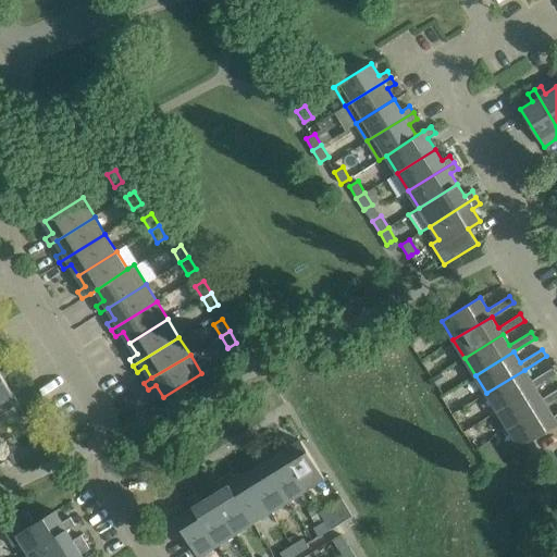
[(486,393),(497,411),(535,387),(556,373),(553,367),(531,381),(524,370),(486,393)]
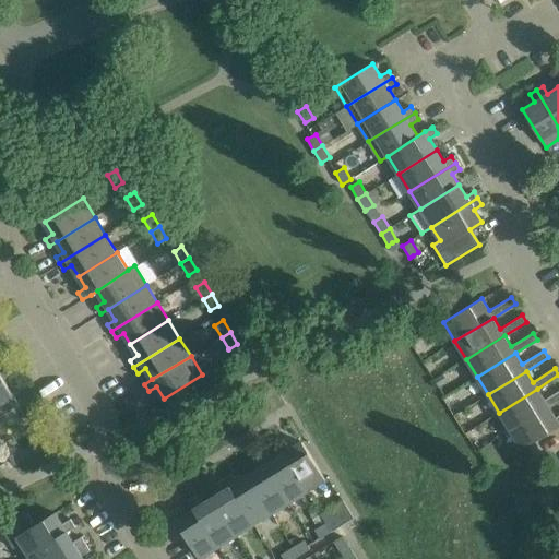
[(0,413),(18,403),(0,375),(0,413)]
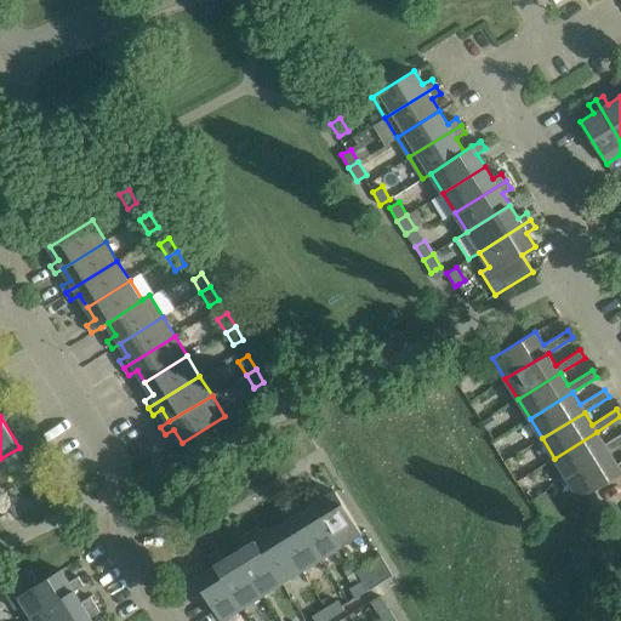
[(554,459),(567,478),(610,453),(620,444),(620,433),(605,444),(597,432),(554,459)]
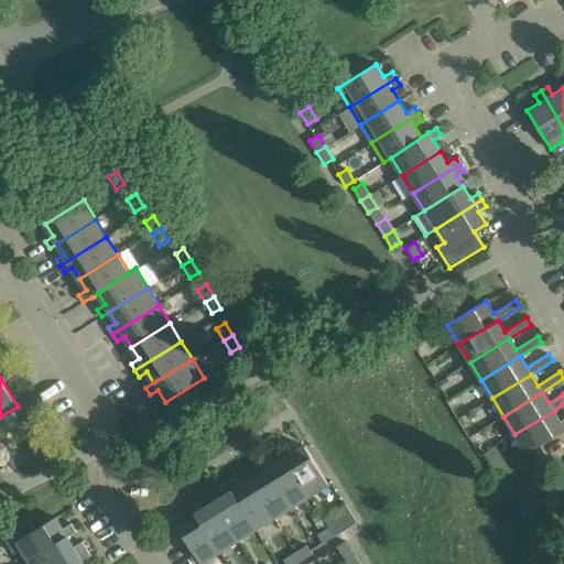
[(527,453),(528,453),(563,429),(563,419),(561,421),(554,411),(514,434),(527,453)]
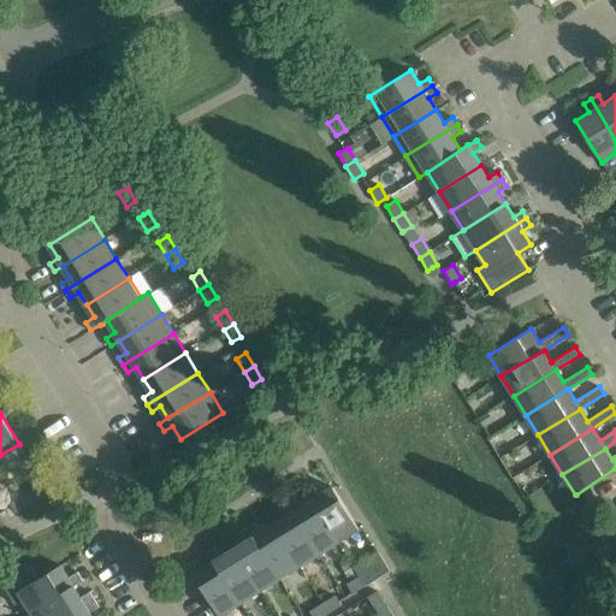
[(306,491),(311,499),(338,542),(359,528),(332,486),(319,495),(313,486),(306,491)]
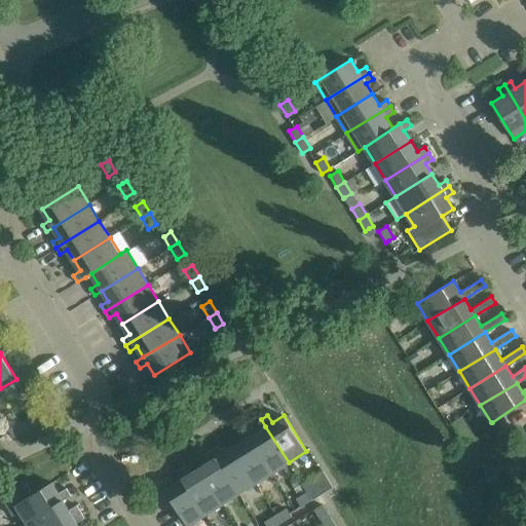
[(31,416),(20,422),(25,430),(35,424),(31,416)]
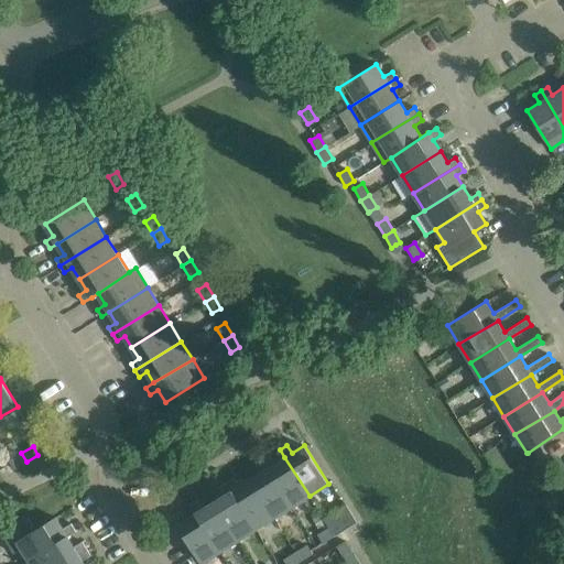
[(14,469),(26,462),(21,453),(9,461),(14,469)]
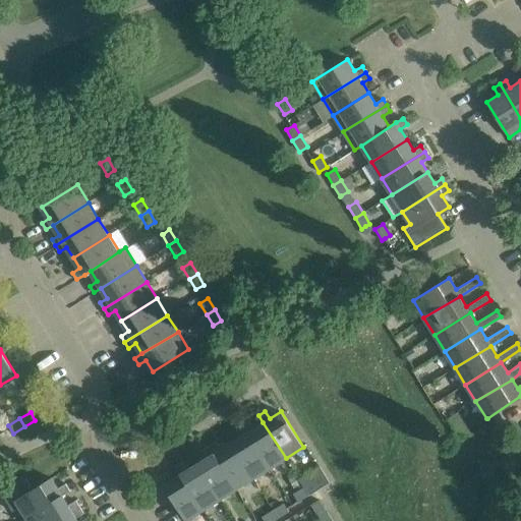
[(248,421),(242,425),(270,468),(286,458),(263,422),(253,428),(248,421)]
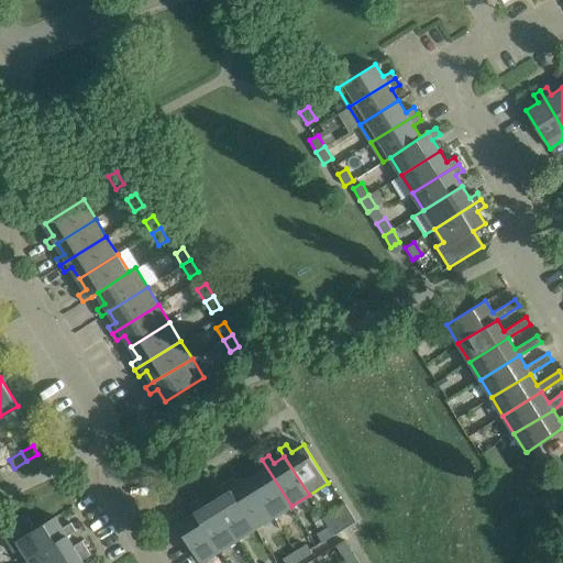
[(261,472),(249,478),(273,517),(291,506),(262,460),(255,463),(261,472)]
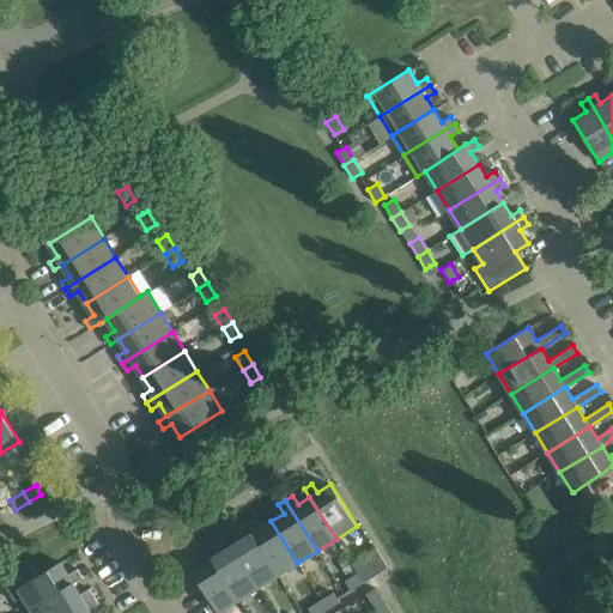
[(254,520),(247,525),(278,575),(297,563),(271,521),(259,528),(254,520)]
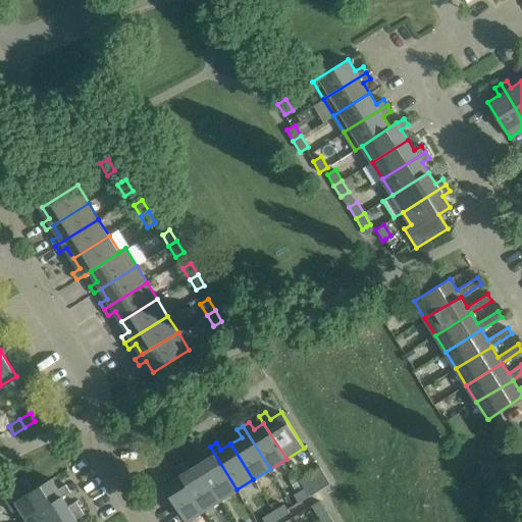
[(208,458),(198,464),(220,500),(237,489),(210,447),(204,451),(208,458)]
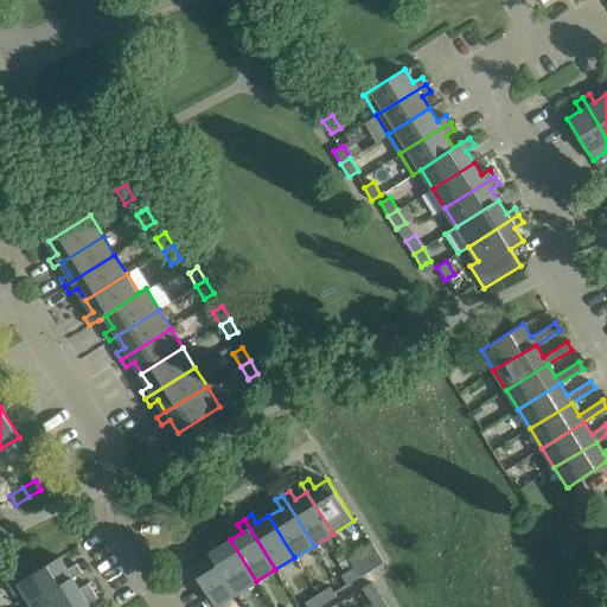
[(205,544),(210,553),(236,594),(256,581),(230,540),(218,548),(212,540),(205,544)]
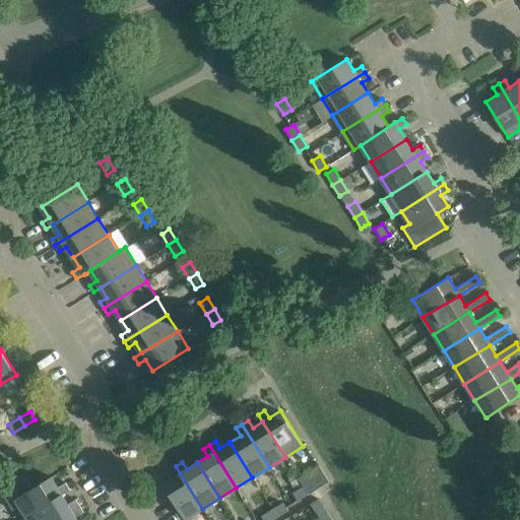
[(299,478),(304,485),(309,494),(330,481),(320,465),(299,478)]
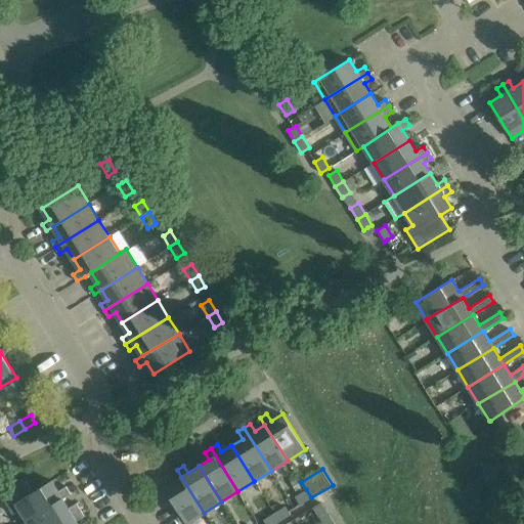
[(186,523),(204,513),(181,477),(171,483),(167,476),(160,480),(165,487),(186,523)]
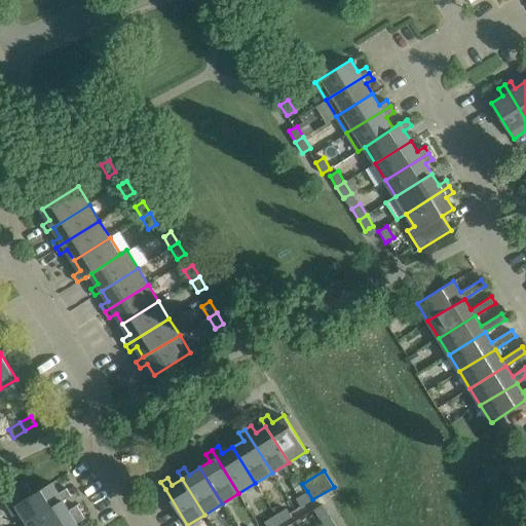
[(70,495),(66,489),(59,493),(51,482),(34,493),(26,481),(1,496),(13,515),(20,511),(27,522),(63,500),(70,495)]
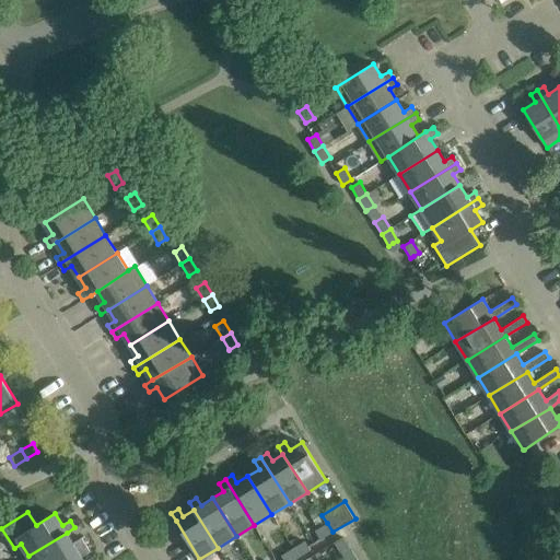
[(333,532),(327,523),(315,531),(321,539),(333,532)]
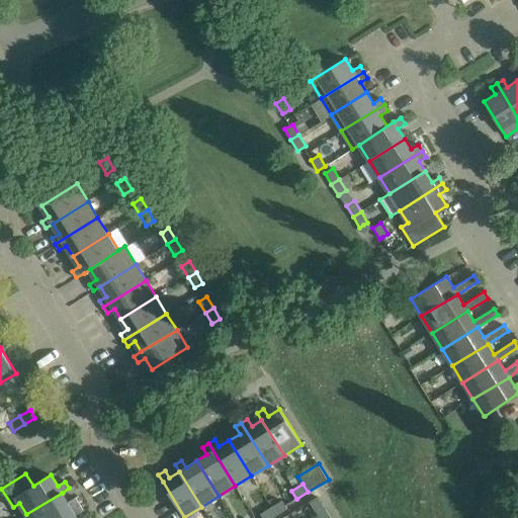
[(26,514),(28,517),(56,517),(79,504),(75,498),(68,502),(62,493),(26,514)]
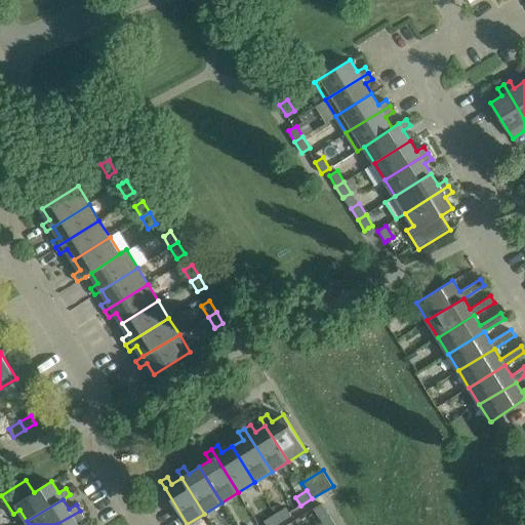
[(321,502),(314,508),(319,516),(326,511),(321,502)]
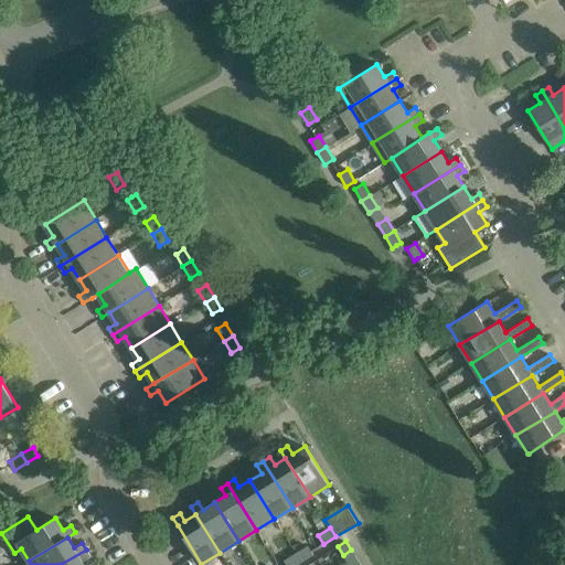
[(308,546),(296,554),(301,562),(313,555),(308,546)]
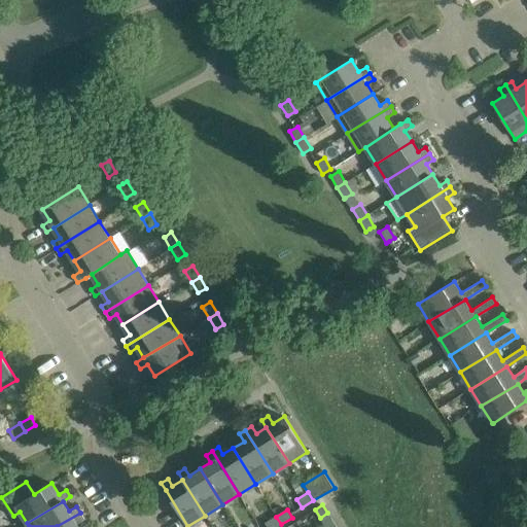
[(84,519),(80,513),(57,526),(78,526),(77,523),(84,519)]
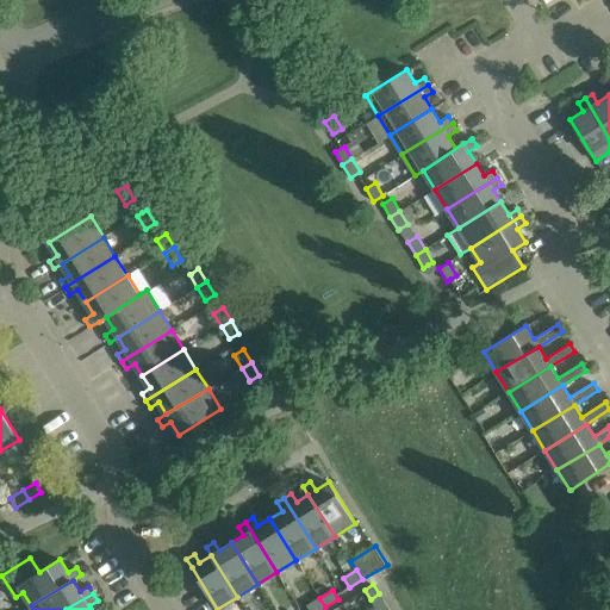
[(309,609),(319,609),(325,607),(319,598),(306,605),(309,609)]
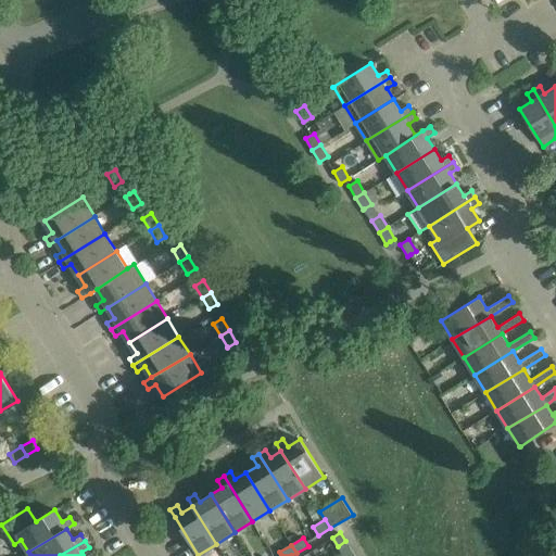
[(340,552),(343,555),(355,555),(349,546),(340,552)]
